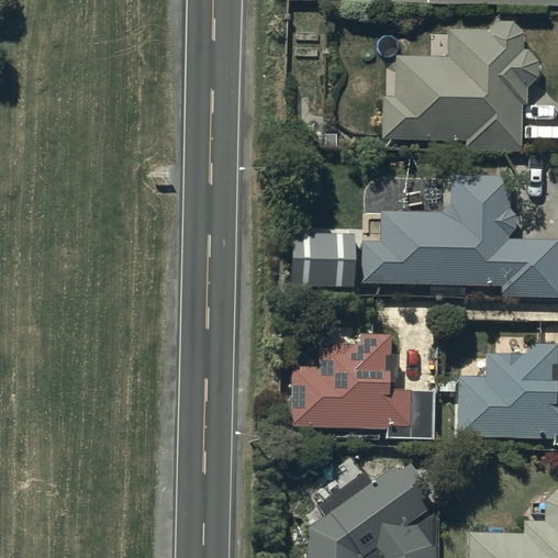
[(525,33),(514,22),(498,21),(490,30),(449,29),(448,56),(398,55),(397,95),(383,95),(382,137),(467,141),(467,151),(522,152),(523,105),(527,105),(528,89),(537,78),(538,59),(528,49),(524,48),(525,33)]
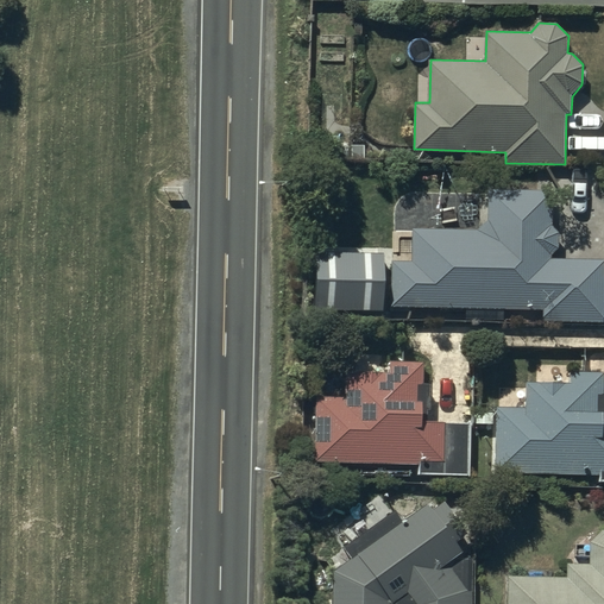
[(489,219),(478,230),(414,230),(414,262),(392,262),(392,308),(543,308),(543,320),(603,320),(603,259),(552,259),(552,255),(559,249),(559,232),(553,226),(552,190),(489,190),(489,219)]
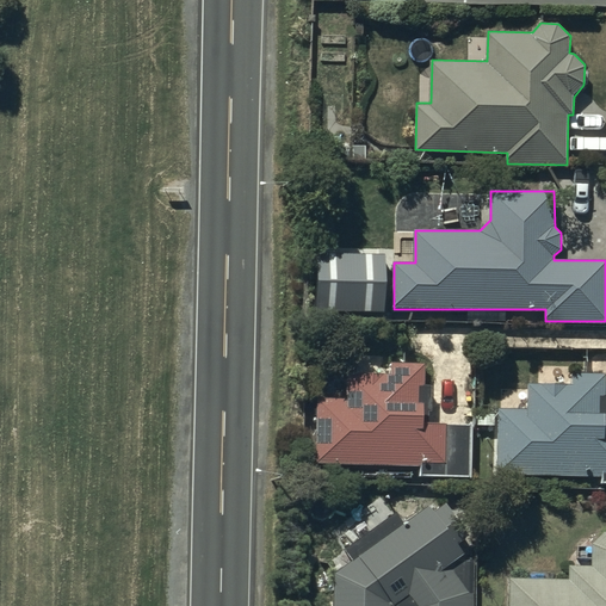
[(346,397),(317,399),(316,463),(421,464),(421,475),(471,476),(472,424),(447,424),(447,422),(431,421),(431,420),(421,419),(422,399),(419,399),(420,387),(426,387),(426,362),(393,360),(393,372),(346,371),(346,397)]
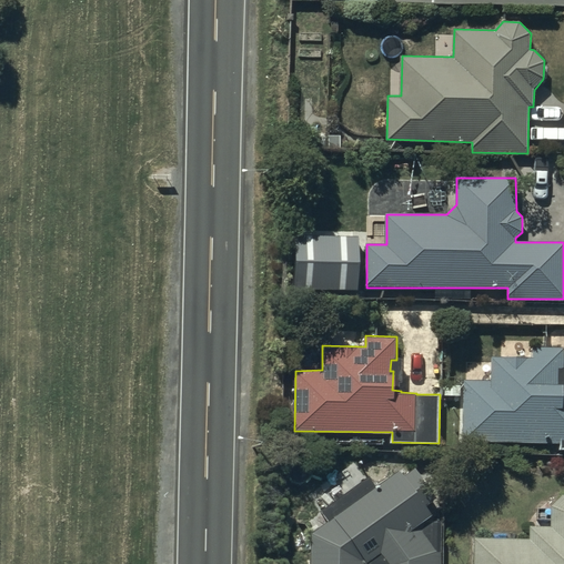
[(491,380),(464,381),(462,442),(561,443),(561,449),(563,449),(563,399),(562,399),(562,380),(559,380),(559,368),(563,368),(563,346),(532,346),(532,355),(491,355),(491,380)]
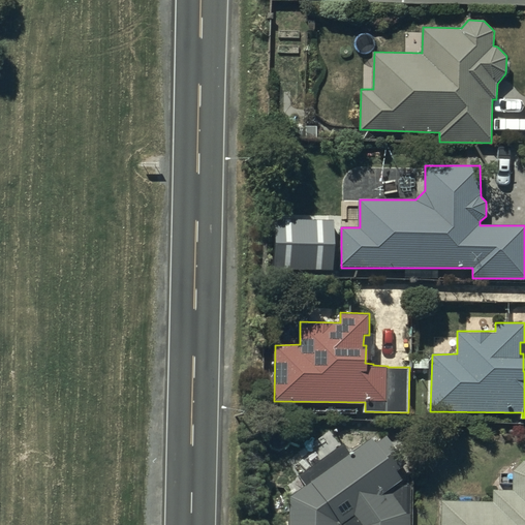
[(289,494),(288,524),(412,524),(413,487),(392,486),(401,480),(395,471),(406,463),(387,433),(375,440),(372,436),(350,451),(345,442),(299,474),(305,484),(289,494)]
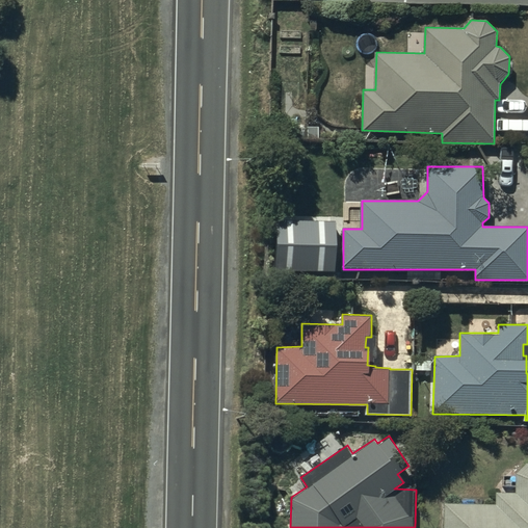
[(496,503),(444,503),(443,527),(527,527),(527,463),(526,463),(516,475),(516,493),(496,493),(496,503)]
